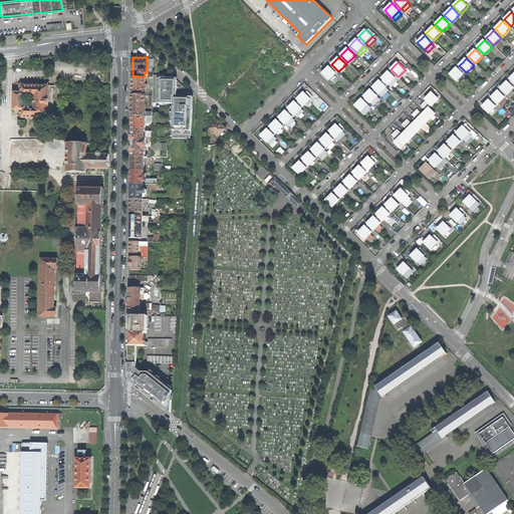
[(326,70),(322,73),(330,81),(337,74),(329,66),(326,70)]
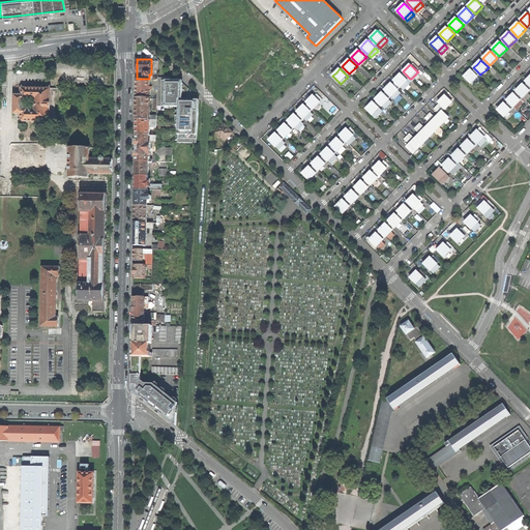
[(468,72),(464,77),(471,85),(472,84),(478,78),(479,78),(471,69),(468,72)]
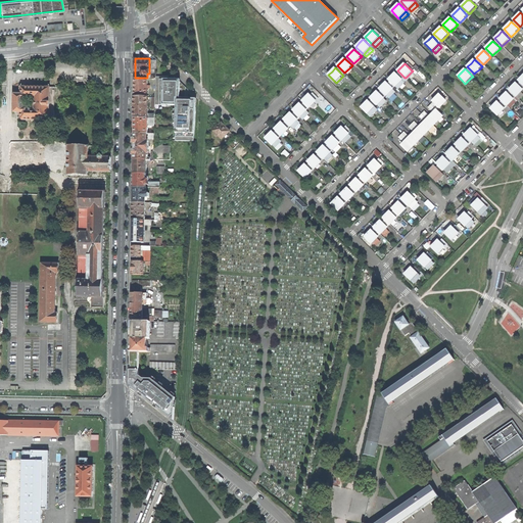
[(415,74),(412,72),(406,78),(408,80),(415,74)]
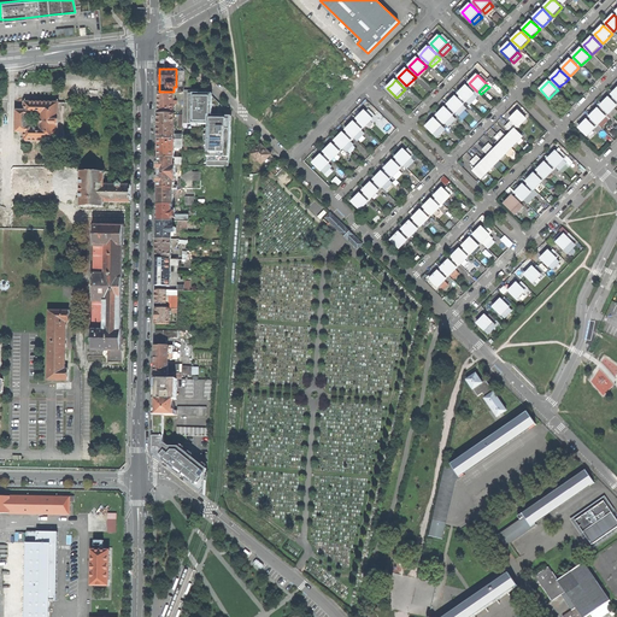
[(458,94),(468,104),(468,103),(475,95),(476,94),(466,86),(463,89),(458,94)]
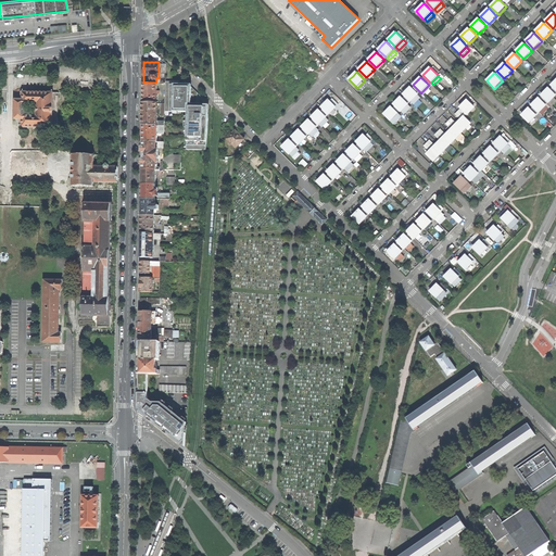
[(505,85),(502,81),(495,88),(497,91),(505,85)]
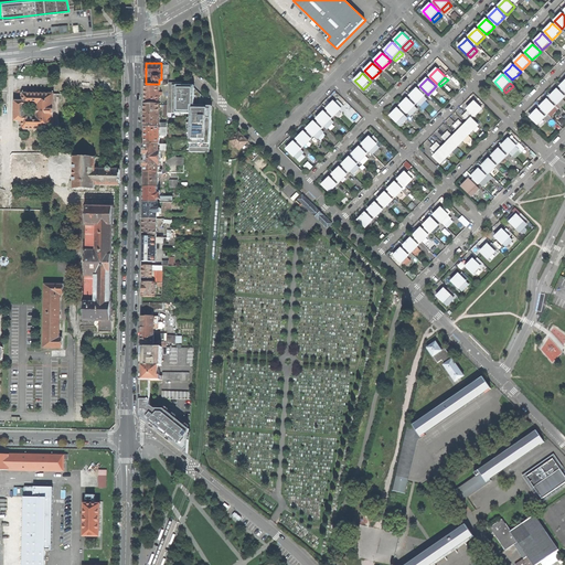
[(146,94),(146,104),(159,104),(159,95),(162,95),(162,92),(159,92),(160,84),(159,84),(146,84),(146,94)]
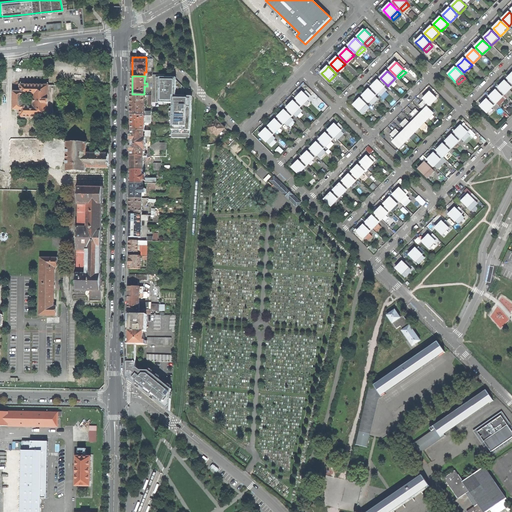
[(156,101),(162,101),(162,96),(164,96),(164,93),(167,93),(167,90),(169,90),(169,80),(167,80),(167,79),(161,79),(155,79),(155,91),(157,91),(157,96),(156,96),(156,101)]
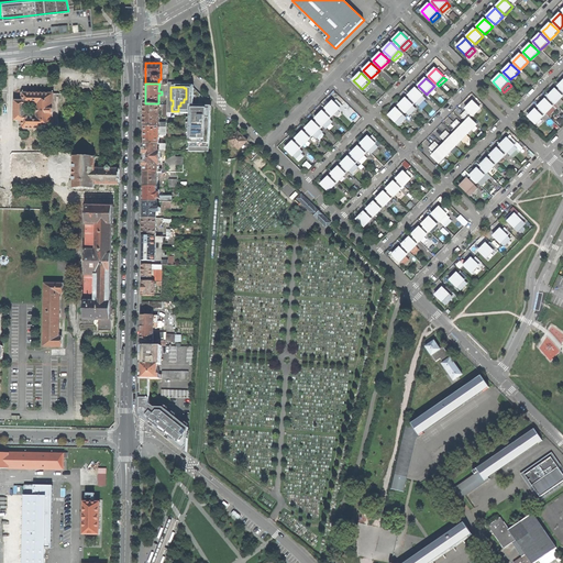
[(188,94),(188,112),(199,111),(203,109),(210,103),(194,87),(188,94)]
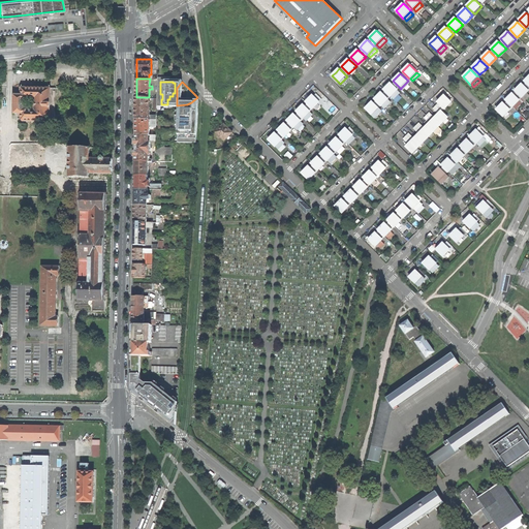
[(410,84),(407,82),(401,88),(404,91),(410,84)]
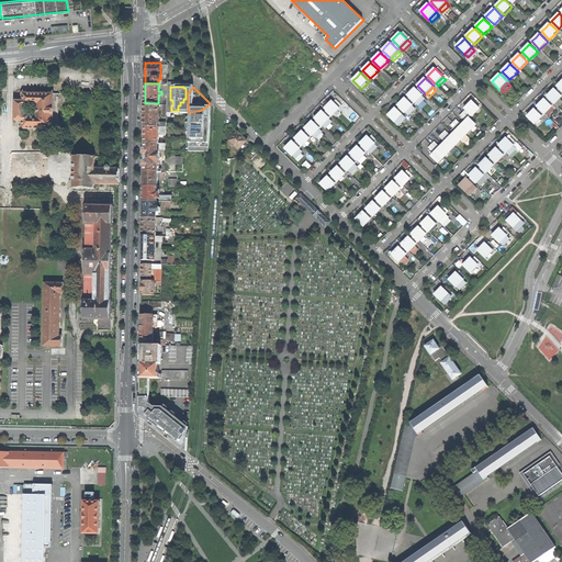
[(407,96),(416,104),(416,103),(424,97),(424,96),(415,88),(412,91),(407,96)]
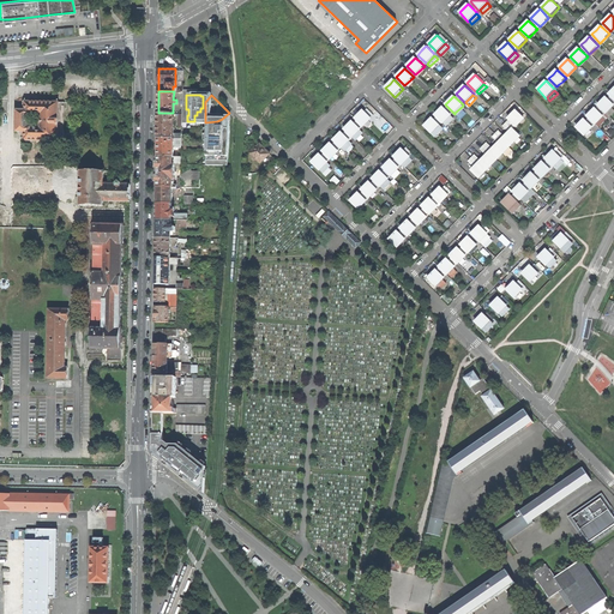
[(597,106),(607,114),(613,108),(613,106),(613,103),(606,97),(602,101),(597,106)]
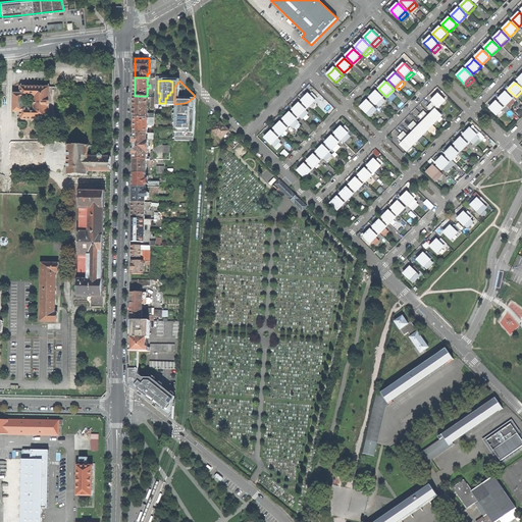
[(57,87),(14,86),(14,99),(14,112),(21,112),(20,119),(57,120),(57,114),(54,114),(54,110),(58,110),(58,99),(54,99),(54,93),(57,93),(57,87)]
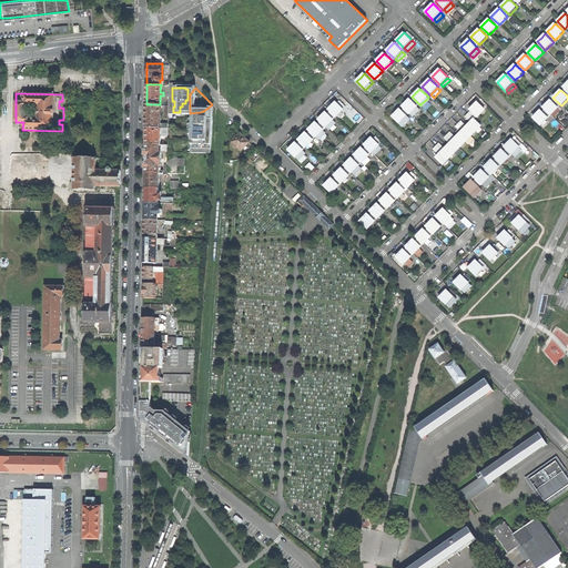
[(430,100),(428,98),(421,104),(424,107),(430,100)]
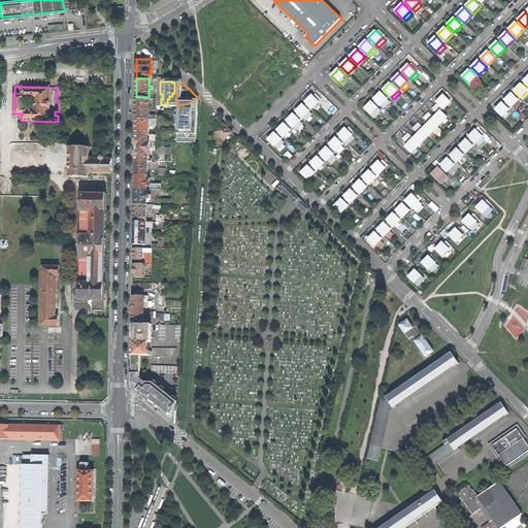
[(373,99),(382,107),(382,106),(389,100),(389,99),(382,92),(377,95),(373,99)]
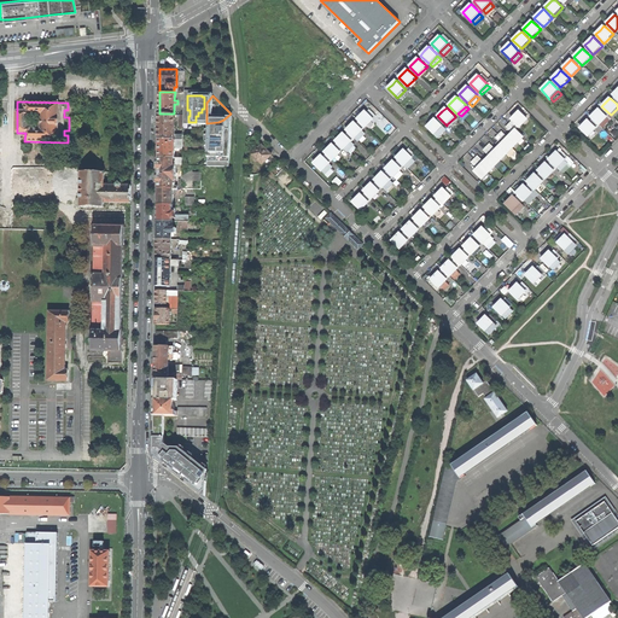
[(595,114),(590,117),(600,126),(601,124),(606,121),(608,117),(600,109),(595,114)]
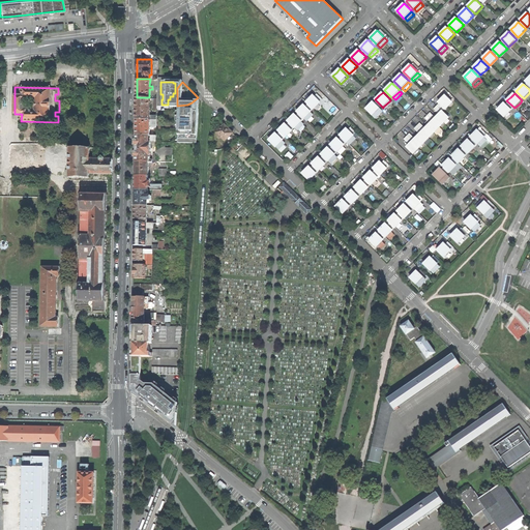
[(306,102),(314,110),(322,102),(321,102),(316,96),(314,95),(310,98),(306,102)]
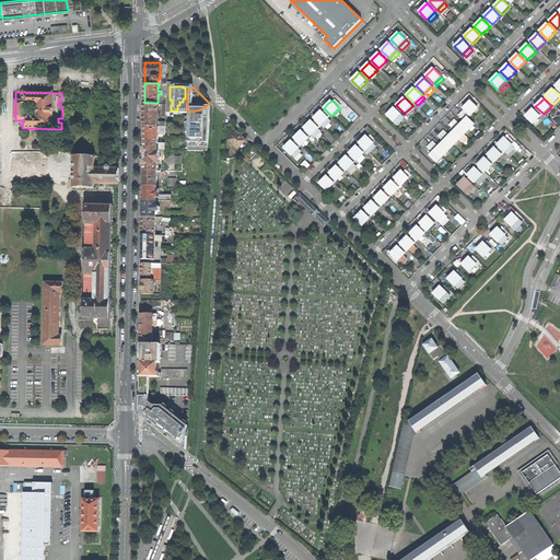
[(470,115),(471,117),(479,108),(471,101),(466,105),(463,108),(464,109),(470,115)]
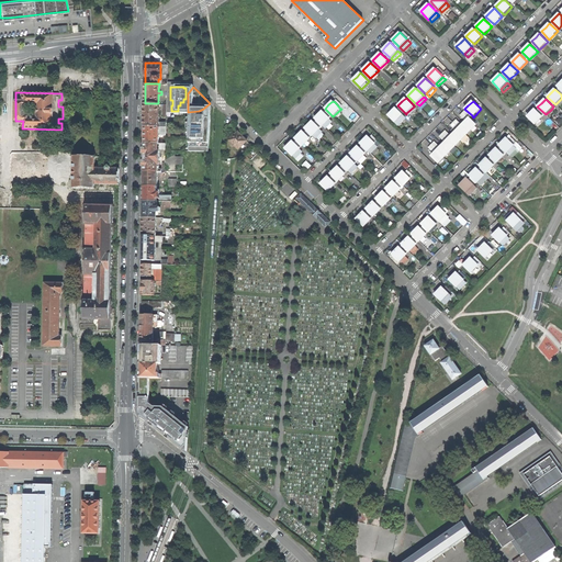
[(145,115),(144,126),(166,126),(166,122),(159,122),(159,103),(158,103),(145,103),(145,115)]
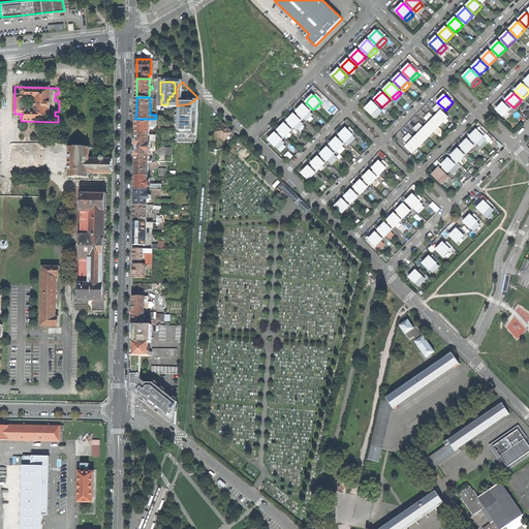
[(392,102),(390,100),(382,106),(385,109),(392,102)]
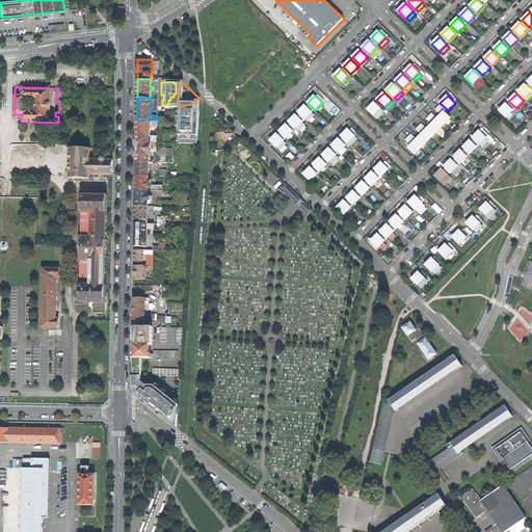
[(371,105),(367,109),(374,116),(382,109),(375,102),(371,105)]
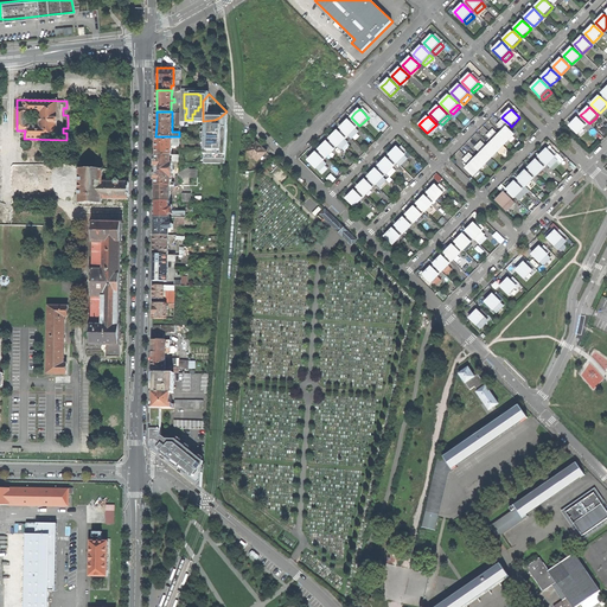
[(574,122),(569,127),(579,135),(580,133),(585,129),(587,126),(579,117),(574,122)]
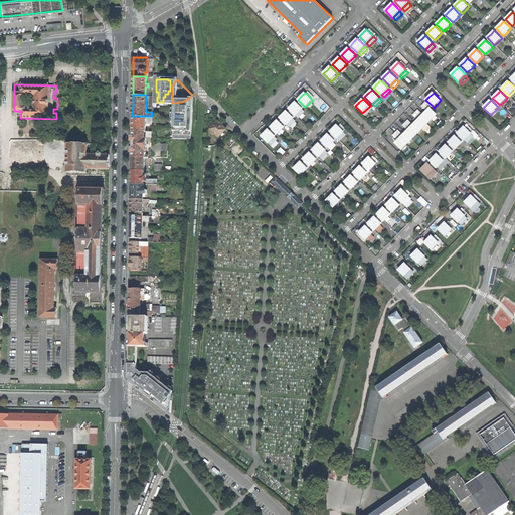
[(292,106),(289,109),(296,117),(297,116),(303,110),(304,110),(296,102),(292,106)]
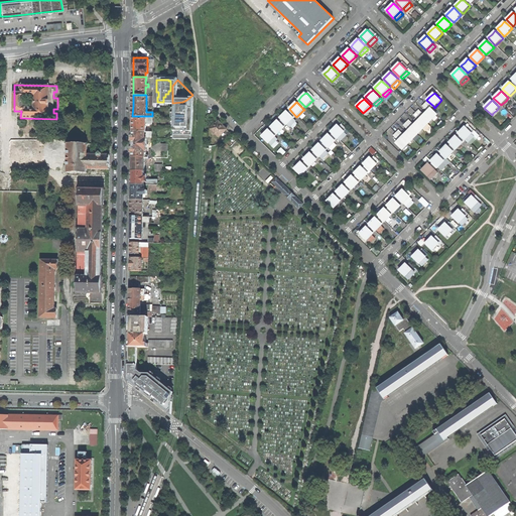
[(373,109),(371,106),(363,113),(366,116),(373,109)]
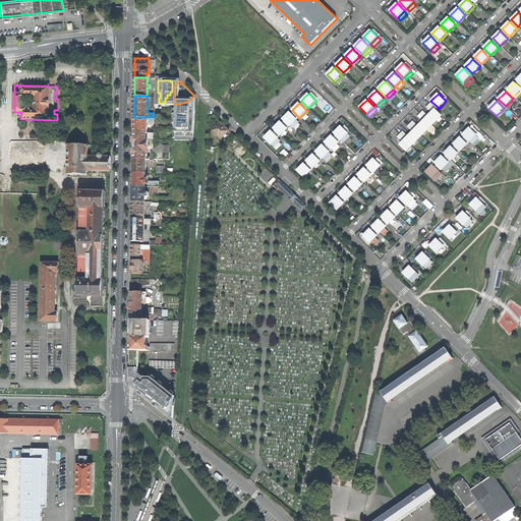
[(443,116),(436,109),(435,110),(432,112),(430,114),(438,121),(443,116)]
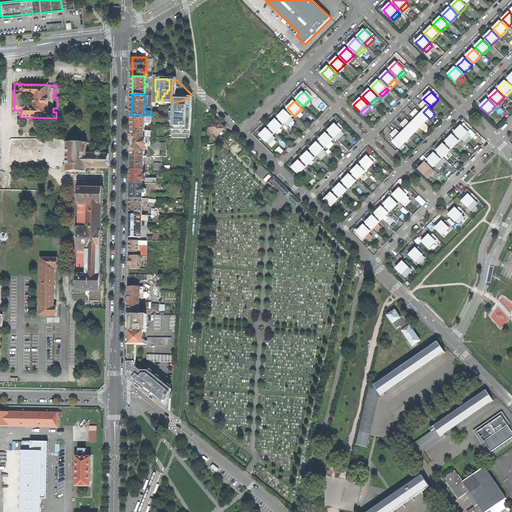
[(304,111),(301,109),(295,115),(297,118),(304,111)]
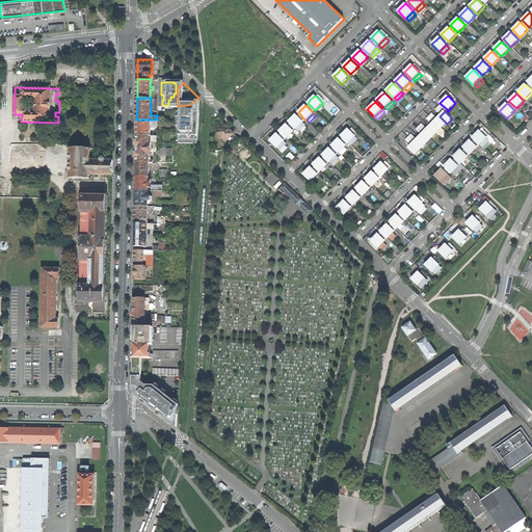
[(293,118),(289,122),(296,130),(297,129),(303,123),(304,123),(296,114),(293,118)]
